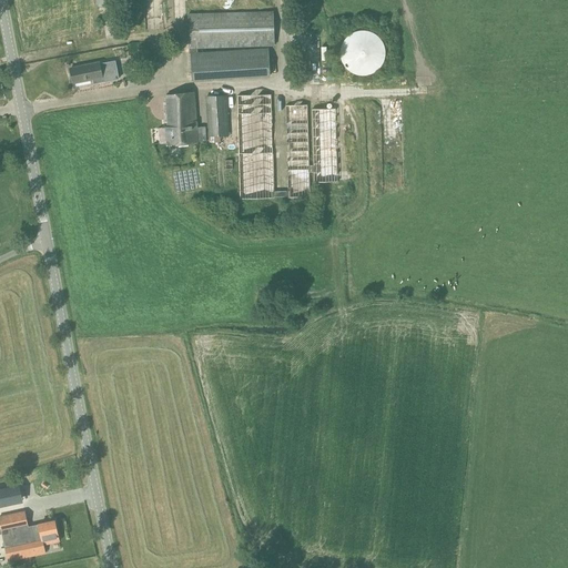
[(275,47),(274,11),(189,14),(190,49),(275,47)]
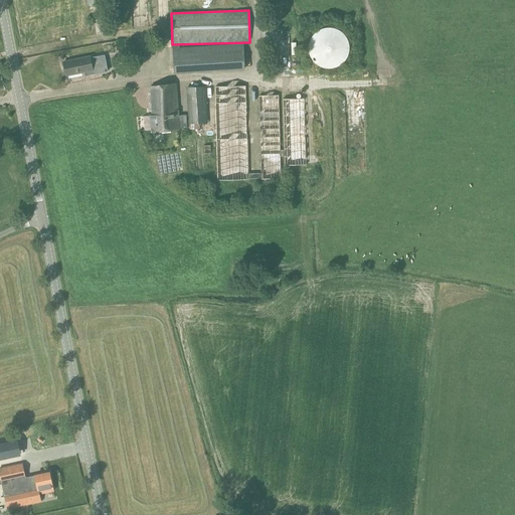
[(333,28),(327,28),(321,30),(316,33),(312,37),(310,42),(309,48),(310,54),(312,59),(316,63),(320,67),(326,69),(332,69),(338,67),(342,64),(346,60),(349,55),(350,49),(349,43),(346,37),(343,33),(338,30),(333,28)]
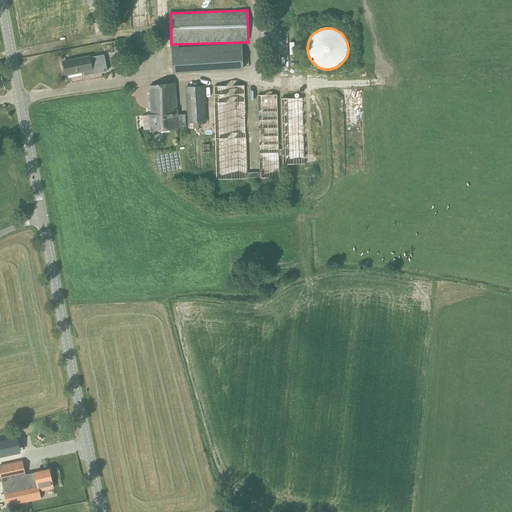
[(244,69),(242,44),(172,48),(173,74),(244,69)]
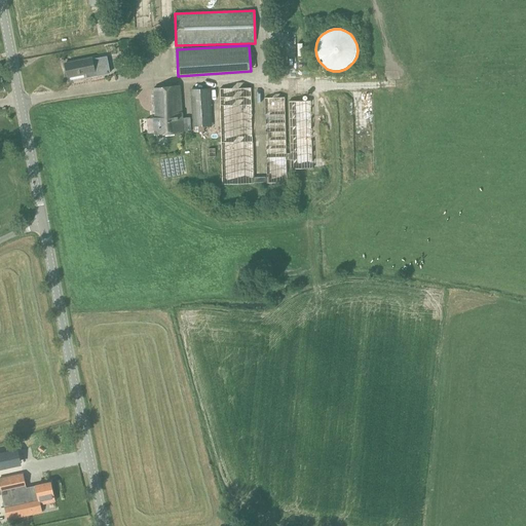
[(65,64),(68,77),(88,73),(89,77),(110,73),(107,57),(92,60),(92,59),(65,64)]
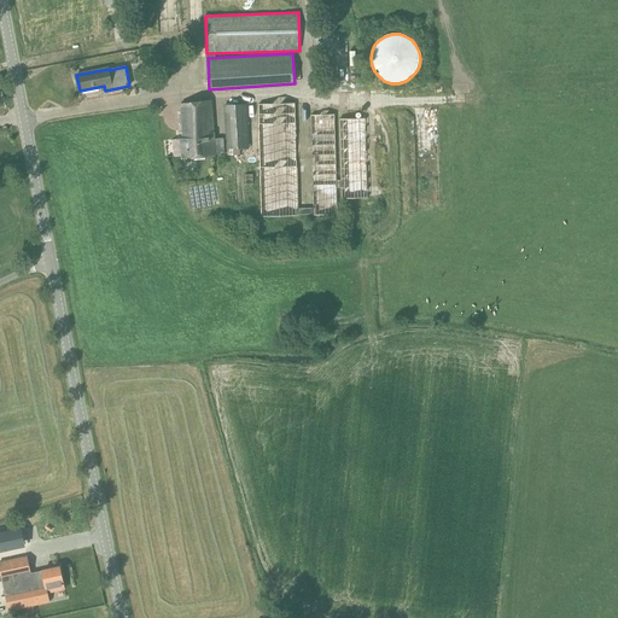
[(182,139),(180,139),(182,157),(215,153),(215,155),(225,155),(223,139),(214,139),(214,136),(215,135),(213,101),(180,104),(182,139)]
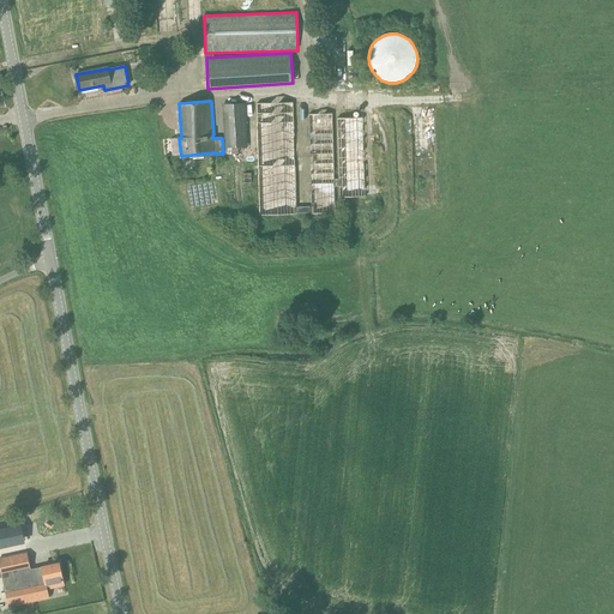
[(253,102),(256,217),(326,216),(326,205),(331,205),(329,113),(305,114),(306,208),(293,208),(293,169),(292,103),(268,103),(268,102),(253,102)]
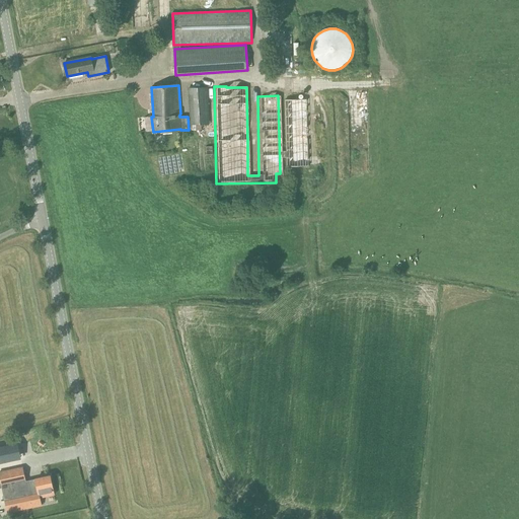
[(210,125),(208,87),(188,88),(191,126),(210,125)]
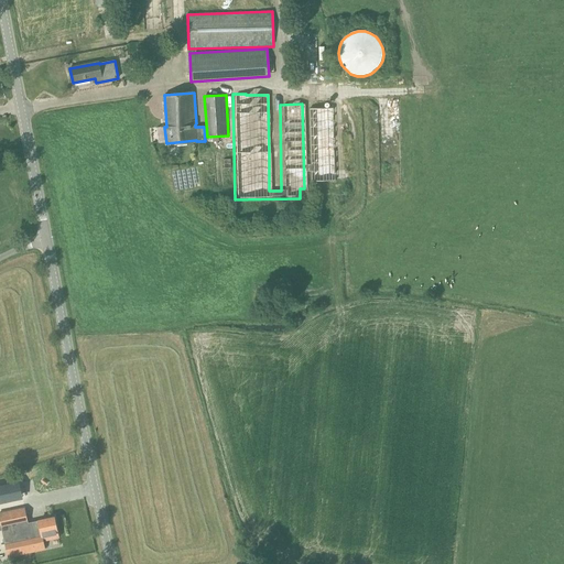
[(305,109),(310,184),(332,182),(327,107),(305,109)]
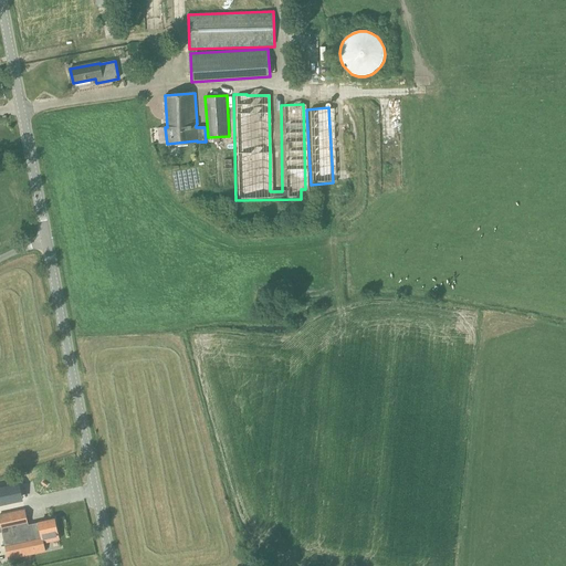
[(221,168),(230,166),(229,158),(220,159),(221,168)]
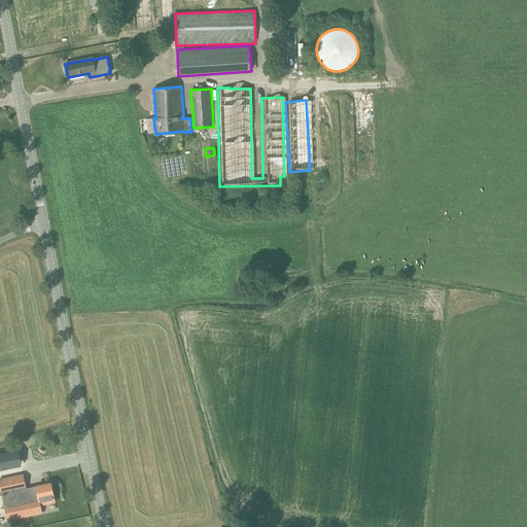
[(0,470),(22,466),(18,450),(0,454),(0,470)]
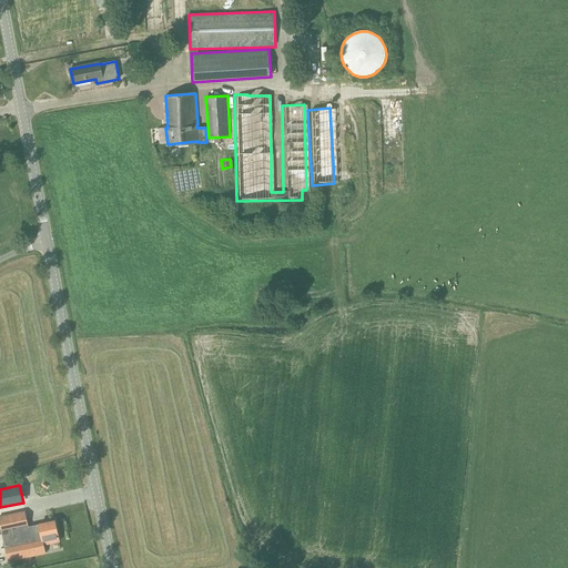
[(59,541),(54,521),(39,525),(29,527),(26,511),(0,516),(0,524),(8,563),(36,556),(33,547),(43,545),(59,541)]
